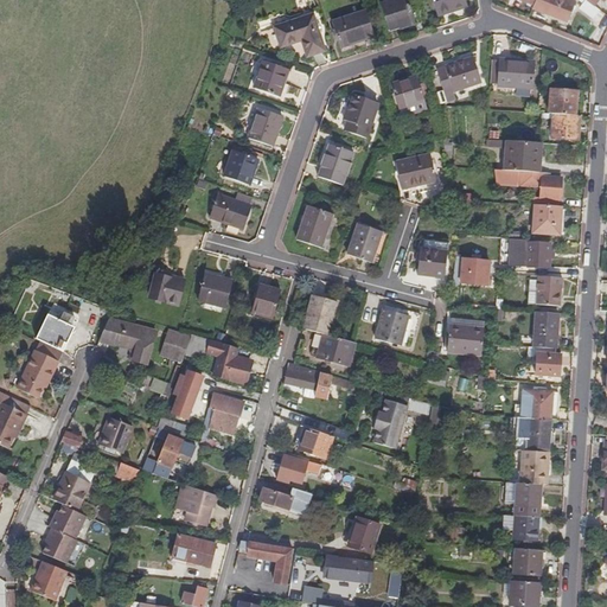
[(411,23),(403,0),(388,0),(376,4),(385,31),(411,23)]
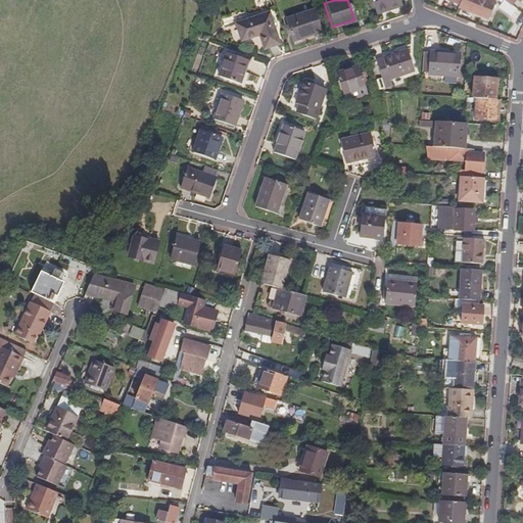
[(393,9),(389,0),(369,0),(374,15),(393,9)]
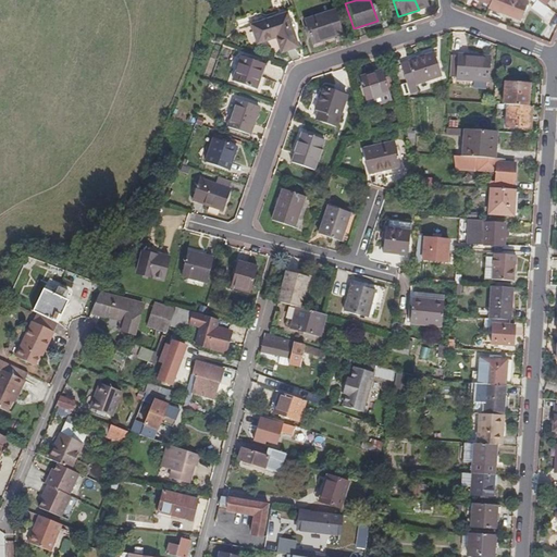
[(492,0),(491,3),(490,7),(520,21),(528,3),(521,0),(492,0)]
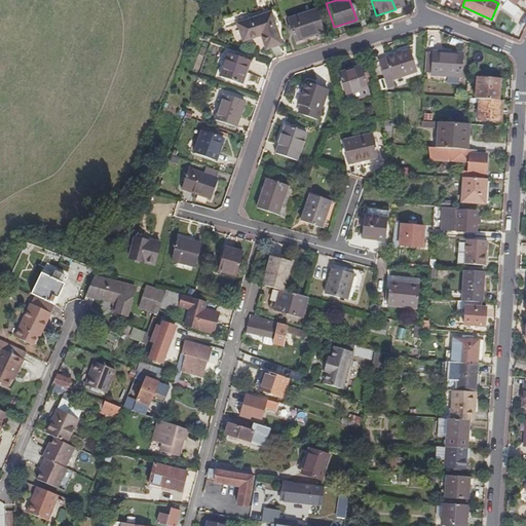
[(517,16),(522,9),(517,5),(510,0),(504,0),(510,3),(505,8),(517,16)]
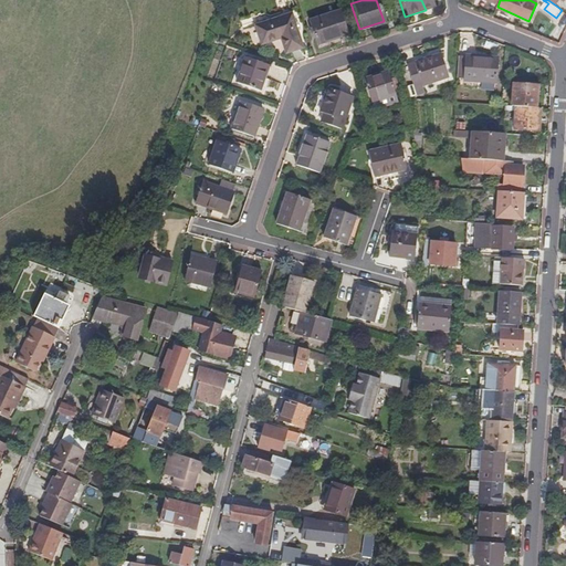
[(347,34),(339,11),(307,20),(316,44),(347,34)]
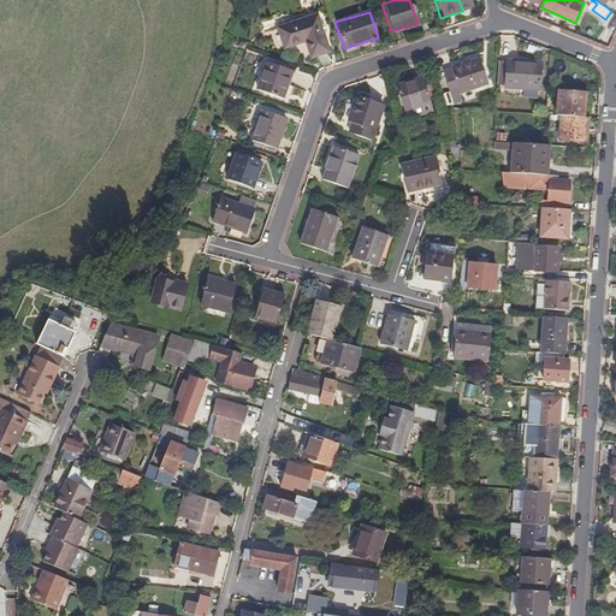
[(329,52),(317,16),(278,29),(285,48),(306,41),(312,57),(329,52)]
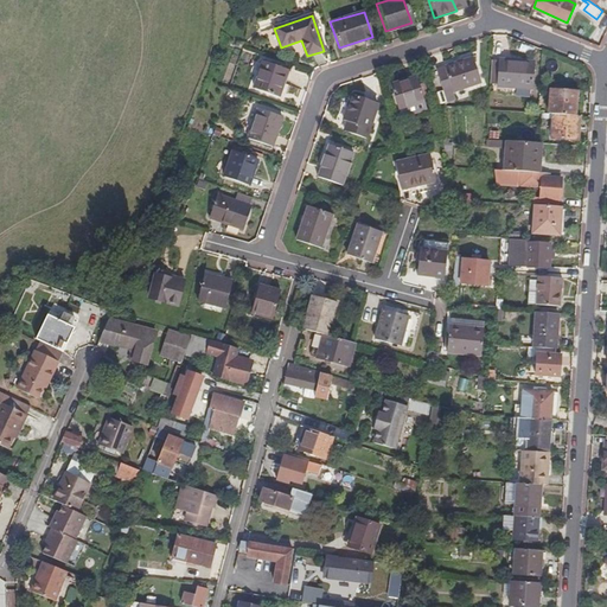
[(453,88),(480,78),(472,53),(434,68),(442,90),(443,91),(453,88)]
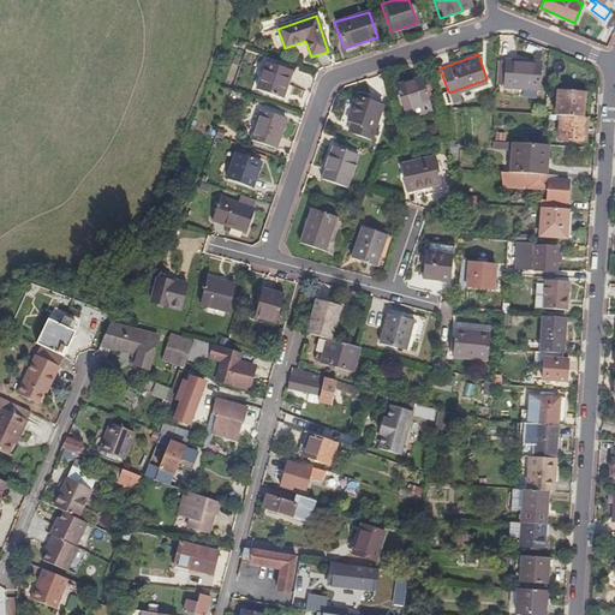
[(506,63),(505,90),(539,90),(541,67),(518,66),(518,63),(506,63)]
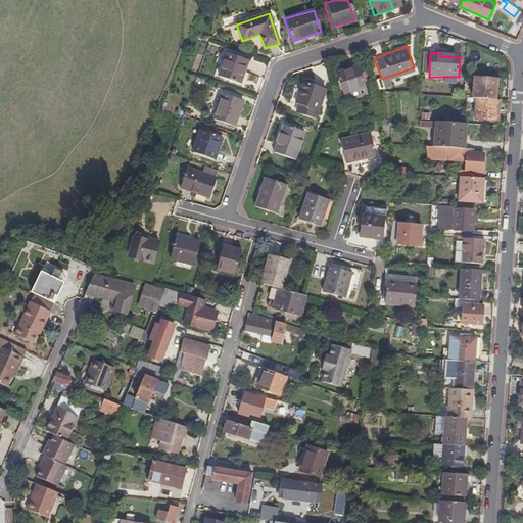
[(237,84),(244,60),(224,54),(217,78),(237,84)]
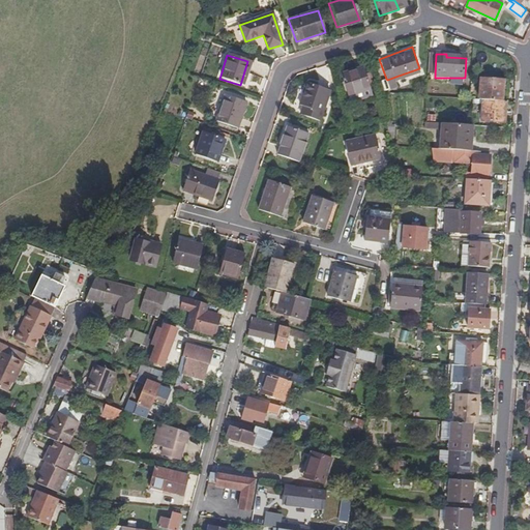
[(365,71),(363,64),(340,72),(348,93),(355,91),(357,97),(373,92),(365,71)]
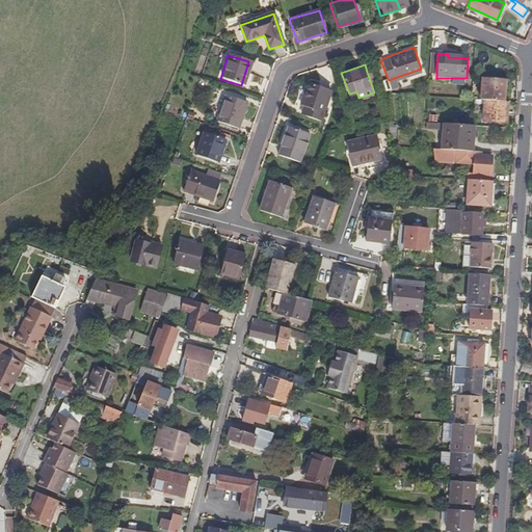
[(378,91),(372,71),(367,72),(374,92),(378,91)]
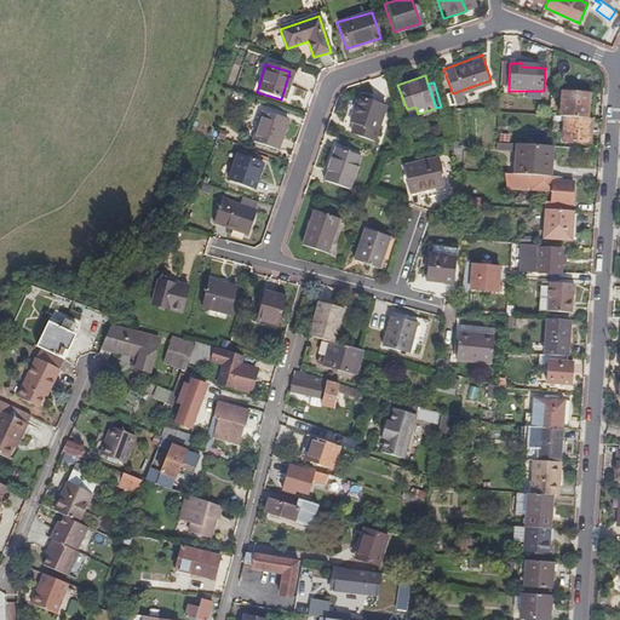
[(465,97),(463,90),(453,93),(455,101),(465,97)]
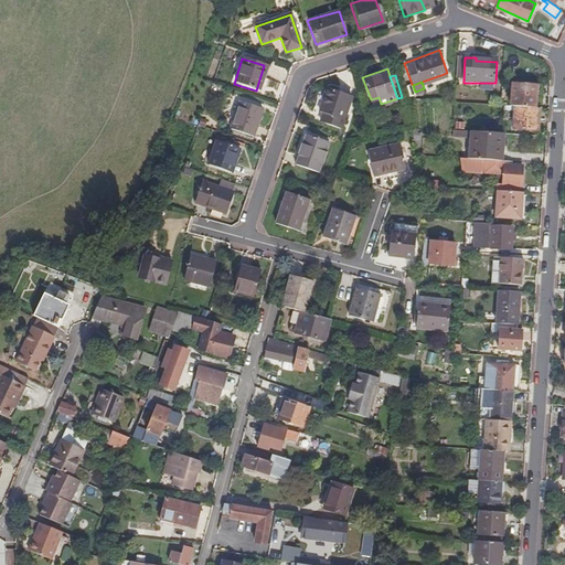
[(515,83),(513,105),(518,105),(537,107),(540,85),(515,83)]
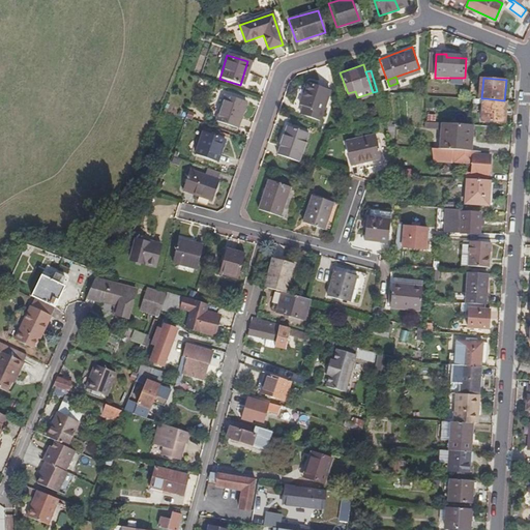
[(389,86),(387,80),(386,79),(381,81),(384,89),(390,89),(389,86)]
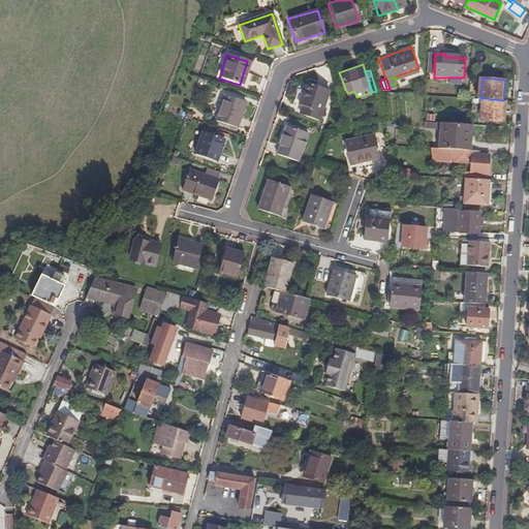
[(318,119),(329,88),(306,80),(299,103),(302,104),(300,113),(318,119)]
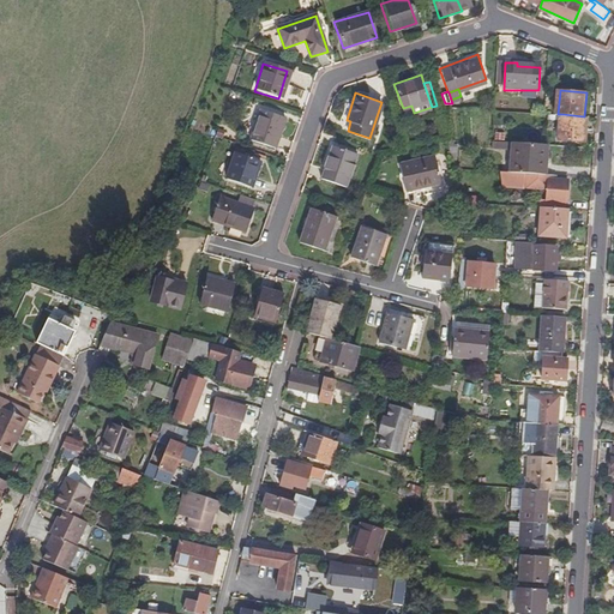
[(272,151),(282,120),(258,112),(247,143),(272,151)]
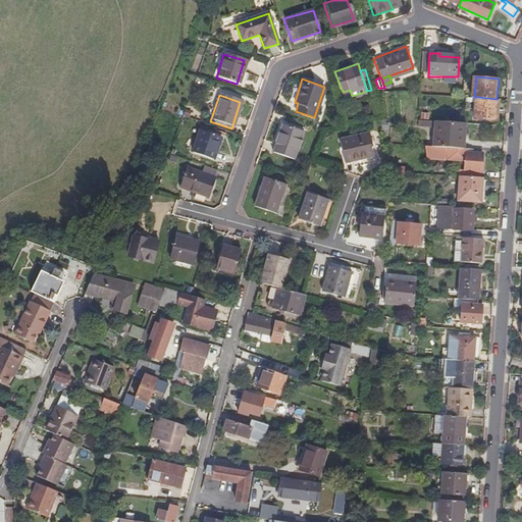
[(498,119),(500,99),(497,99),(478,97),(478,102),(476,117),(498,119)]
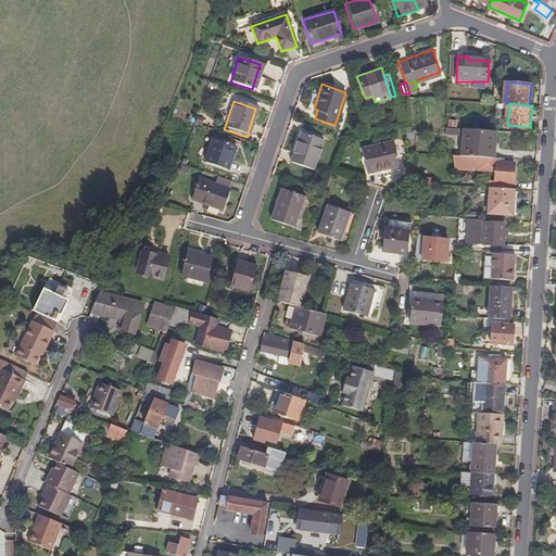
[(468,133),(466,154),(493,156),(494,143),(491,143),(493,129),(459,126),(454,126),(453,131),(468,133)]
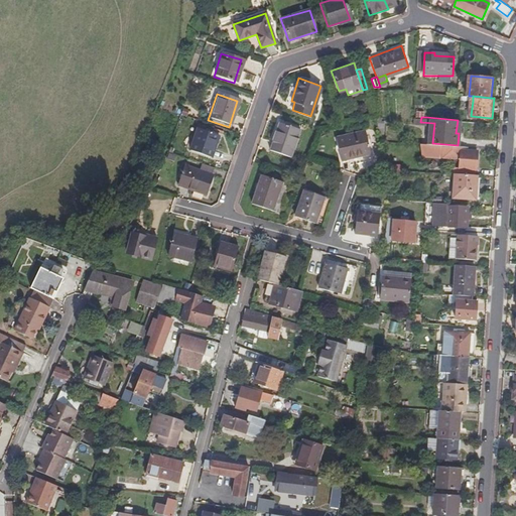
[(291,159),(299,130),(279,124),(270,153),(291,159)]
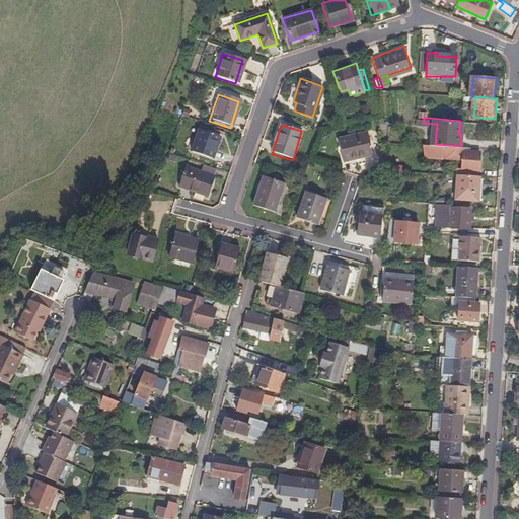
[(211,160),(218,139),(197,132),(190,153),(211,160)]
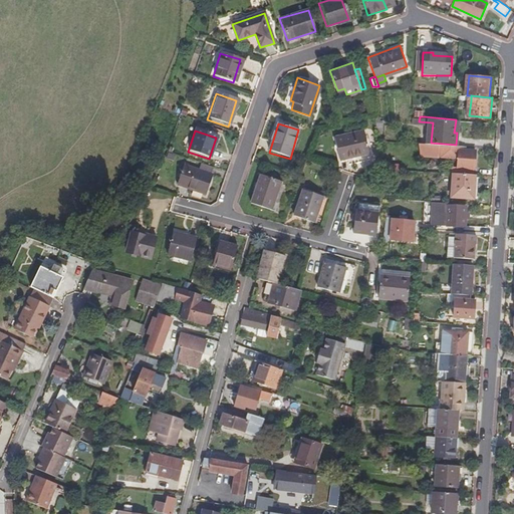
[(367,153),(362,131),(332,138),(338,160),(367,153)]
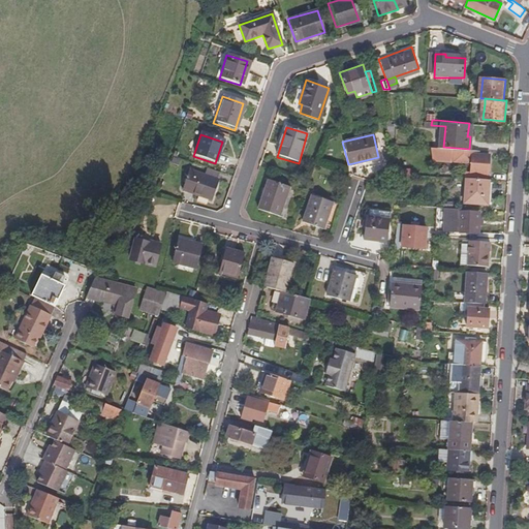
[(465,170),(464,177),(466,177),(488,179),(489,154),(479,153),(479,150),(469,149),(443,147),(432,146),(433,154),(455,155),(456,160),(472,161),(470,172),(465,170)]
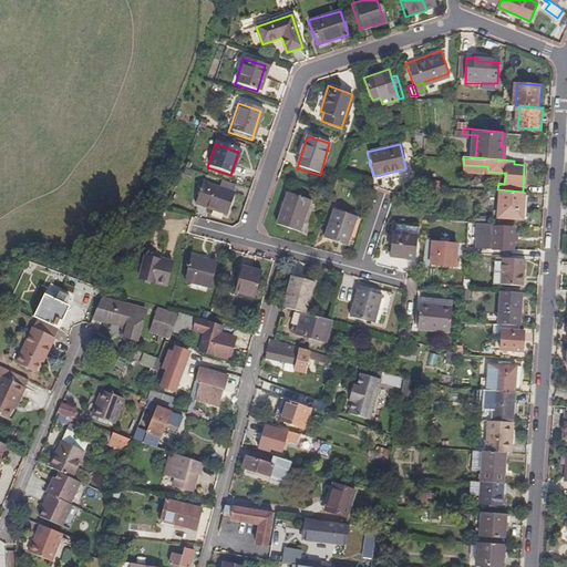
[(230,193),(233,185),(220,182),(218,189),(230,193)]
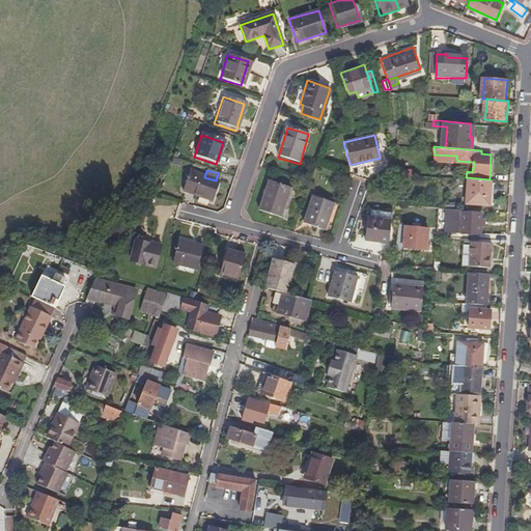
[(213,202),(219,180),(216,180),(204,177),(188,172),(183,194),(213,202)]
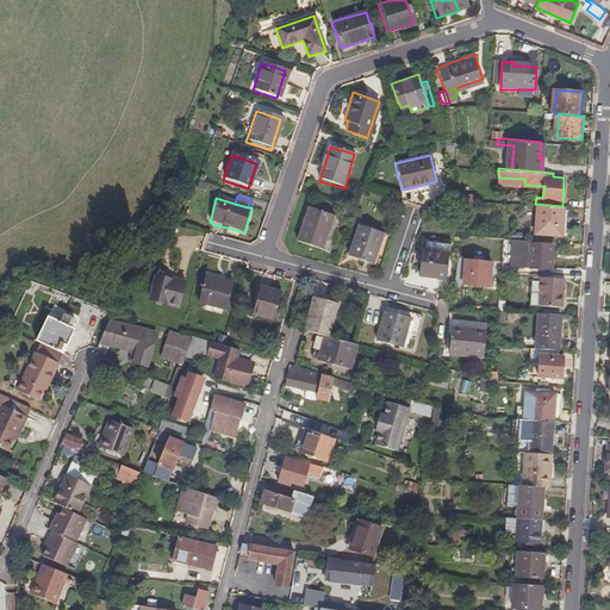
[(468,213),(466,201),(454,204),(455,217),(468,213)]
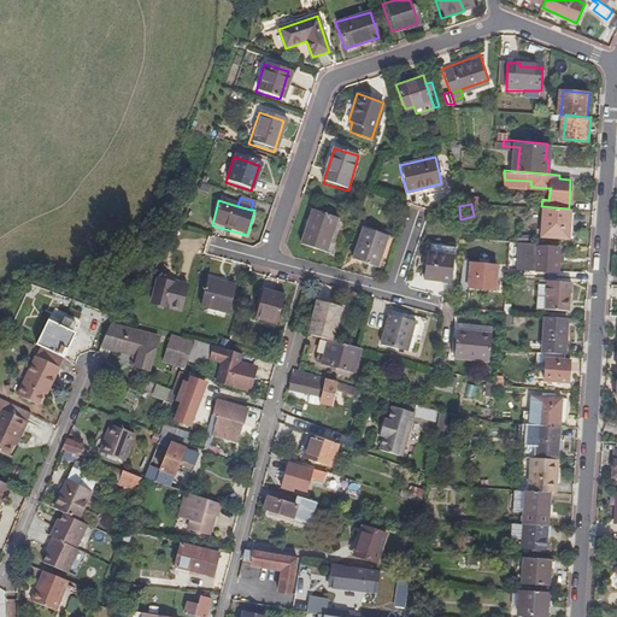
[(569,209),(544,206),(541,238),(566,239),(569,209)]
